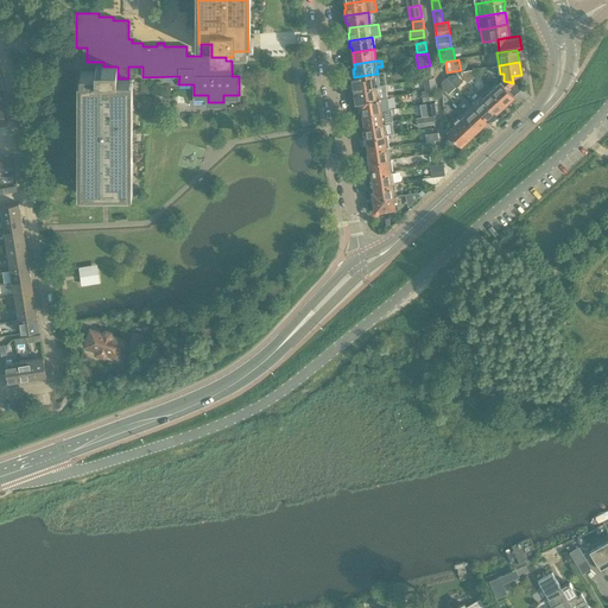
[(432,77),(430,65),(418,68),(419,80),(432,77)]
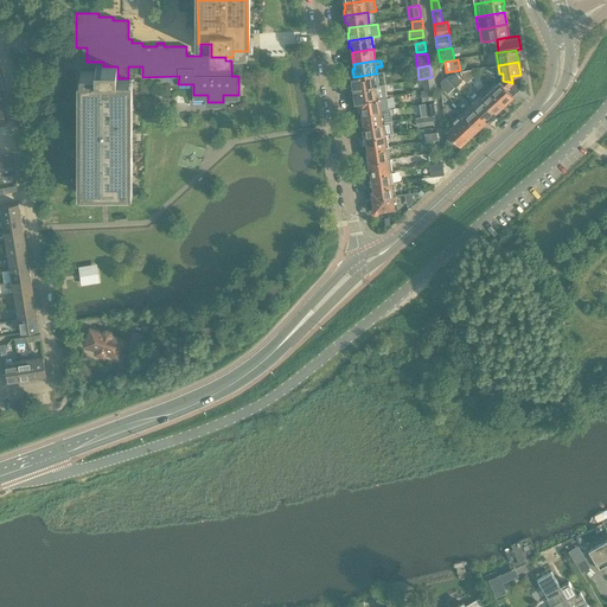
[(131,78),(128,78),(117,78),(117,66),(103,66),(100,66),(96,66),(96,71),(81,71),(81,193),(131,193),(131,78)]
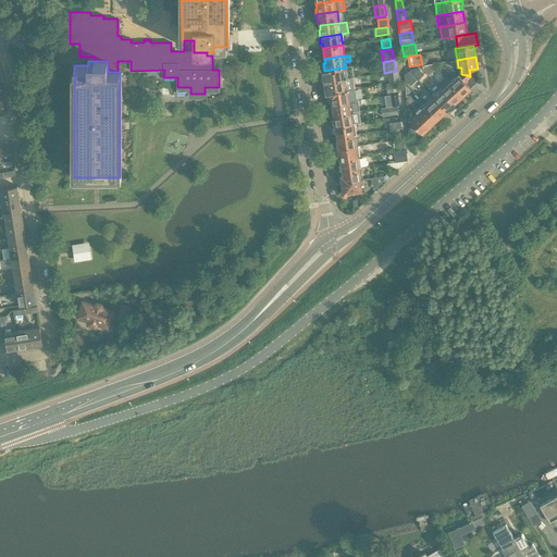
[(437,67),(434,63),(422,65),(423,67),(429,75),(437,67)]
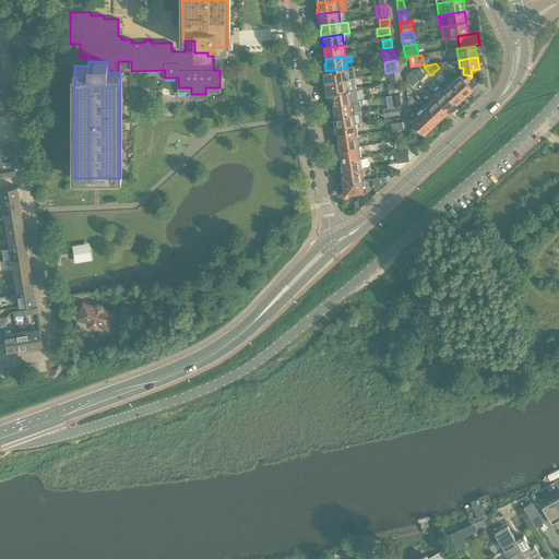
[(325,71),(323,71),(325,82),(346,79),(355,78),(353,67),(347,68),(345,68),(325,71)]
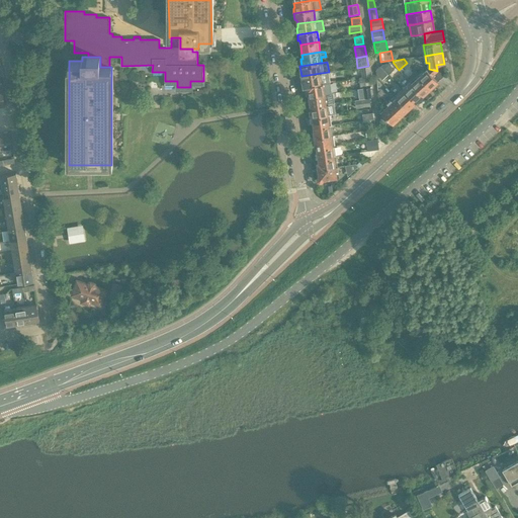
[(382,65),(380,67),(389,75),(395,69),(390,64),(382,65)]
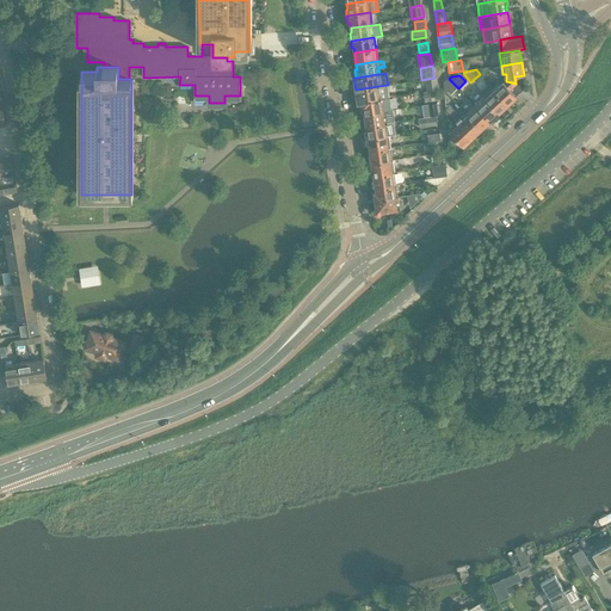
[(449,79),(444,84),(444,87),(451,94),(458,88),(449,79)]
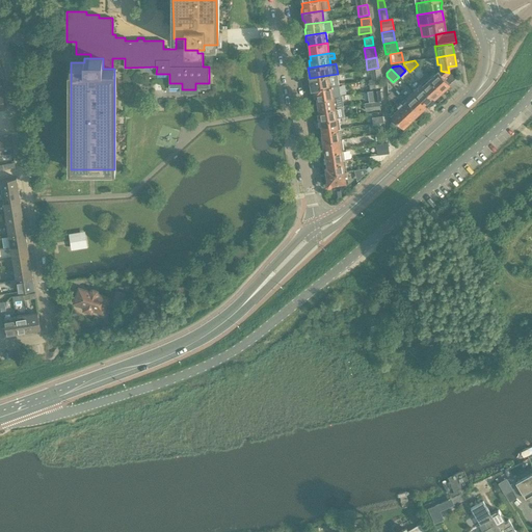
[(434,73),(429,78),(442,91),(456,78),(456,76),(449,73),(441,71),(436,75),(434,73)]
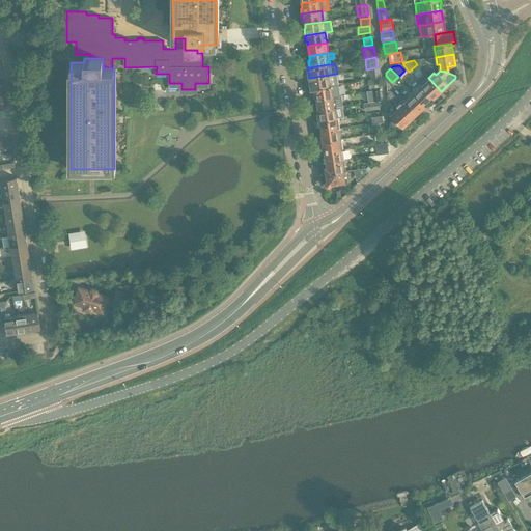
[(329,75),(309,78),(311,89),(312,88),(333,85),(338,85),(337,74),(329,75)]
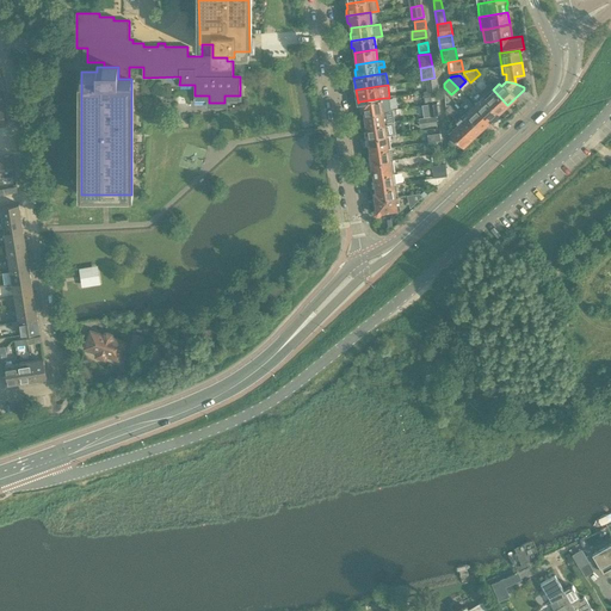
[(489,85),(480,93),(483,98),(499,113),(499,112),(501,112),(504,110),(504,109),(507,105),(493,90),(489,85)]
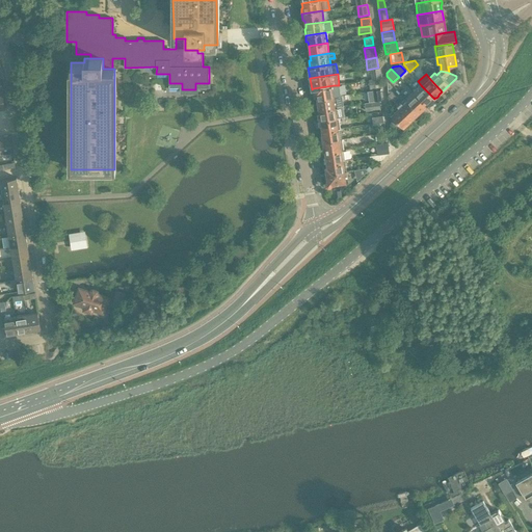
[(381,87),(379,79),(369,80),(370,89),(381,87)]
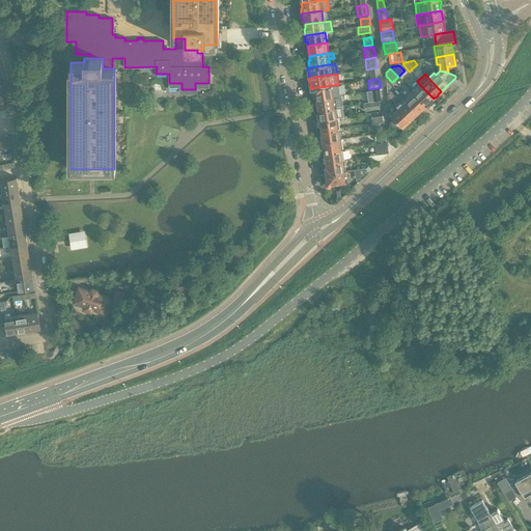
[(333,85),(312,88),(314,95),(315,95),(316,100),(334,96),(340,95),(338,85),(333,85)]
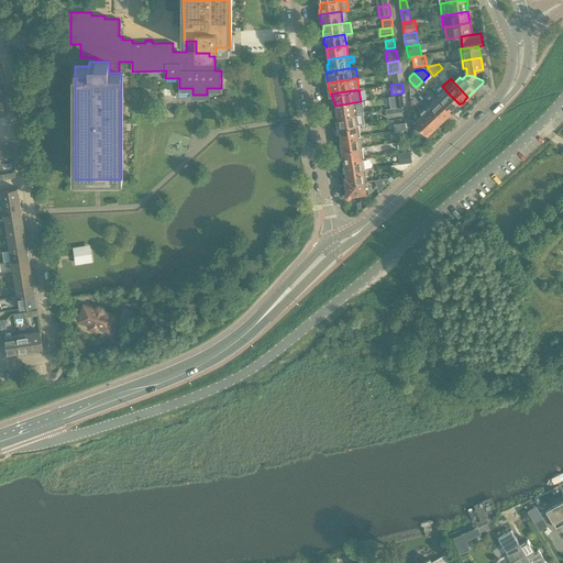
[(445,90),(438,98),(451,112),(454,109),(455,109),(457,107),(459,106),(460,105),(445,90)]
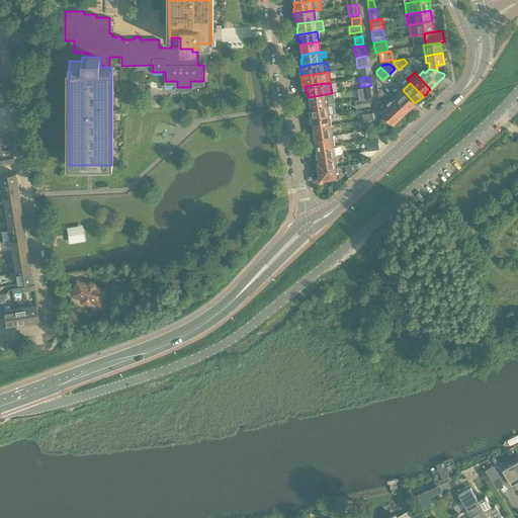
[(370,86),(357,88),(359,98),(371,97),(370,86)]
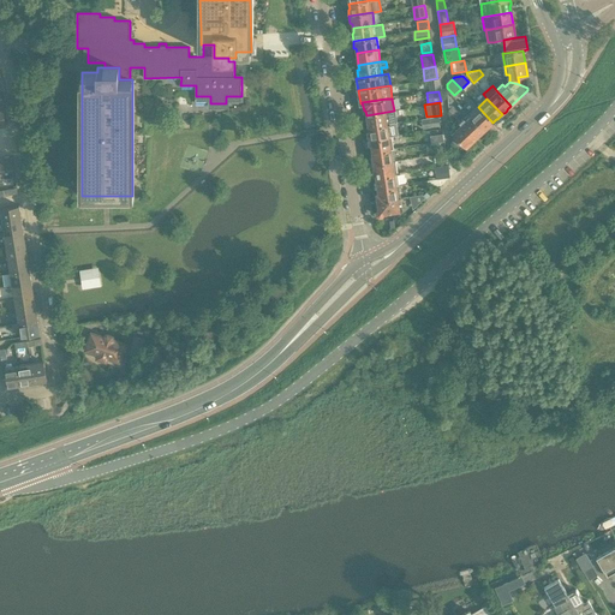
[(453,106),(448,106),(448,108),(455,117),(459,113),(453,106)]
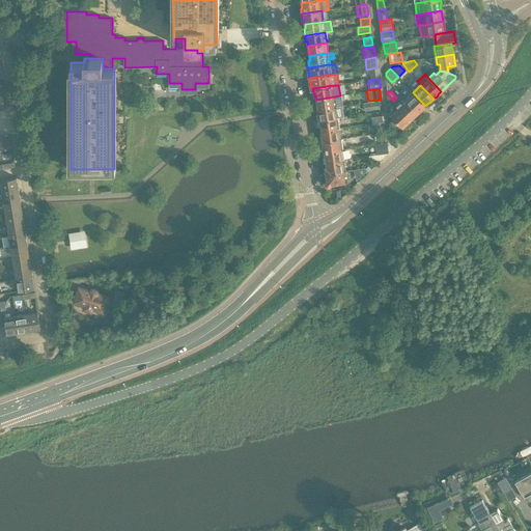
[(413,92),(406,100),(418,113),(419,112),(420,112),(422,110),(422,108),(425,106),(413,92)]
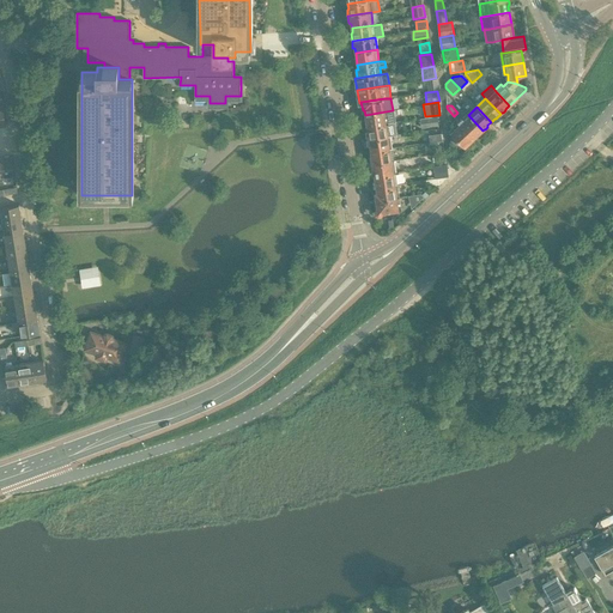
[(386,111),(365,115),(366,127),(388,123),(395,122),(394,110),(393,110),(386,111)]
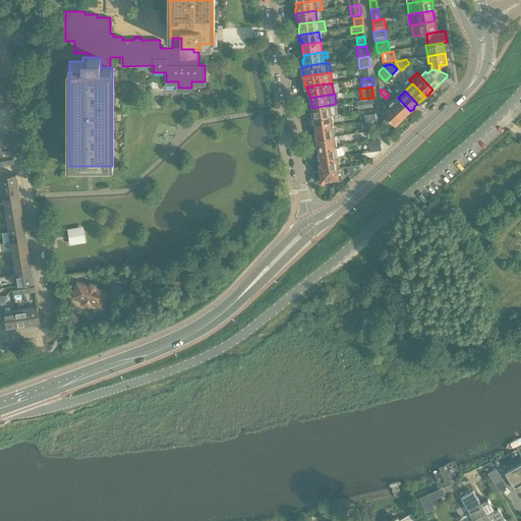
[(398,98),(390,105),(402,118),(405,115),(407,115),(409,113),(409,112),(410,111),(398,98)]
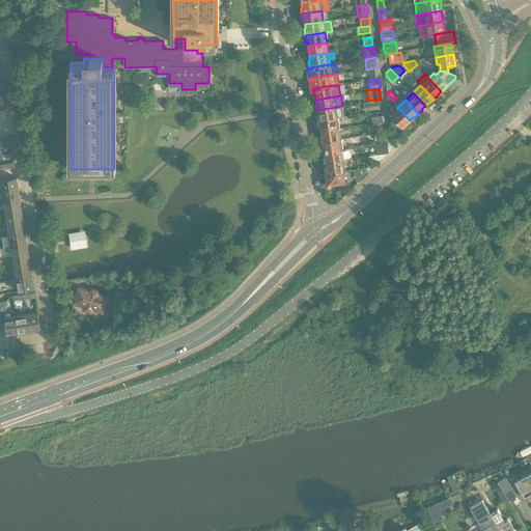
[(379,101),(364,103),(365,110),(380,108),(379,101)]
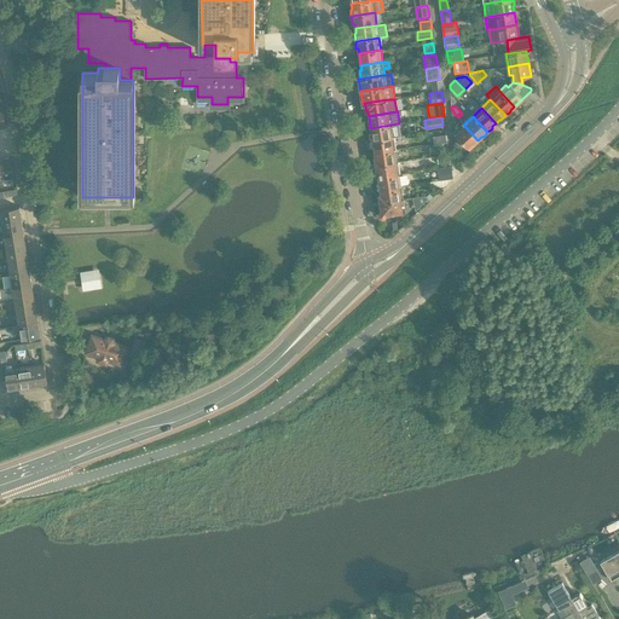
[(371,133),(369,134),(370,140),(394,137),(401,137),(399,123),(392,125),(370,128),(371,133)]
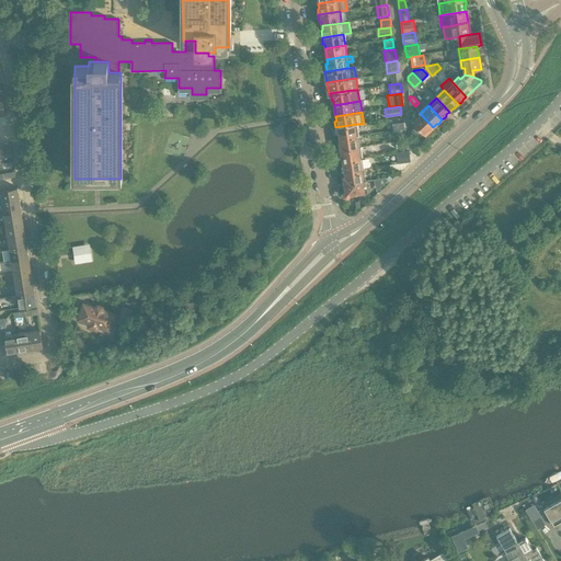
[(420,113),(412,121),(415,124),(413,126),(413,129),(418,134),(421,134),(423,133),(425,135),(433,127),(420,113)]
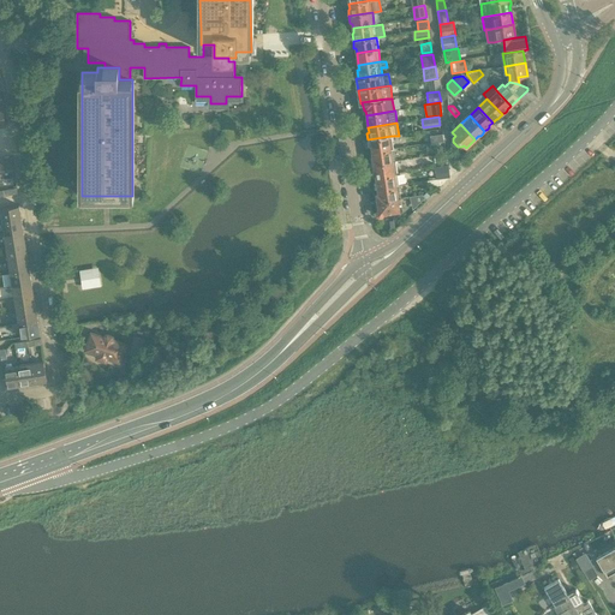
[(392,136),(368,139),(369,147),(371,148),(372,153),(393,149),(392,136)]
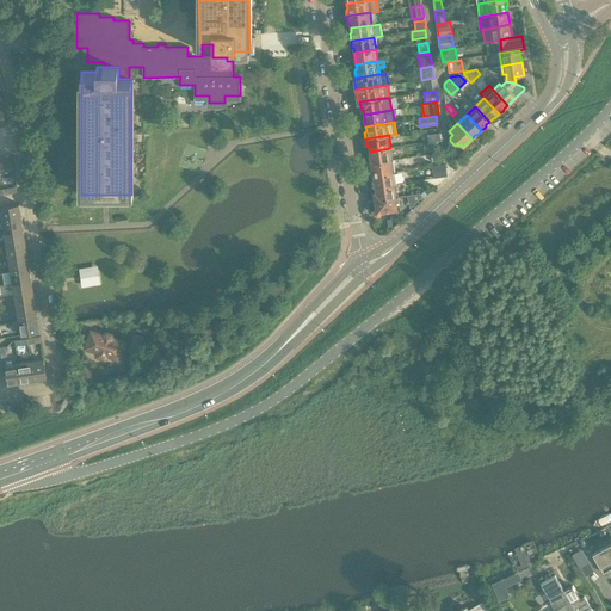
[(436,141),(424,142),(424,153),(437,152),(436,141)]
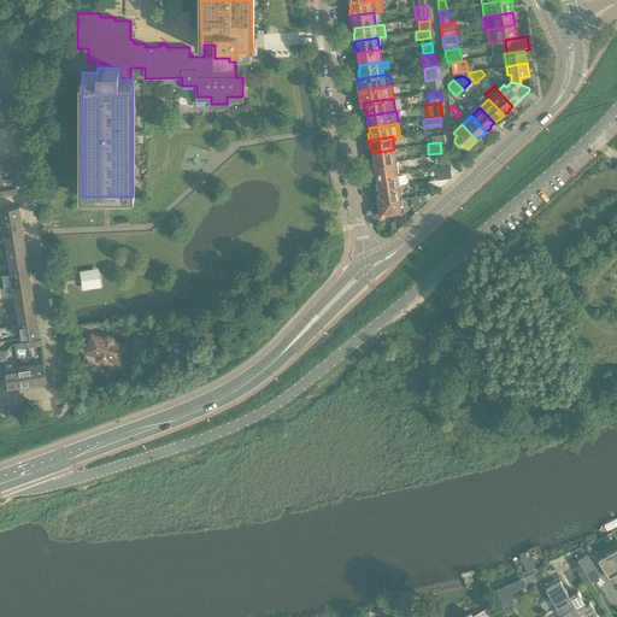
[(374,157),(372,158),(374,165),(397,162),(394,150),(374,153),(374,157)]
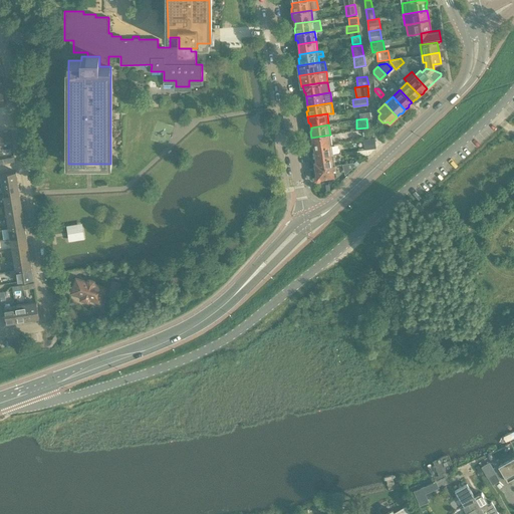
[(9,131),(0,132),(0,142),(1,149),(12,147),(9,131)]
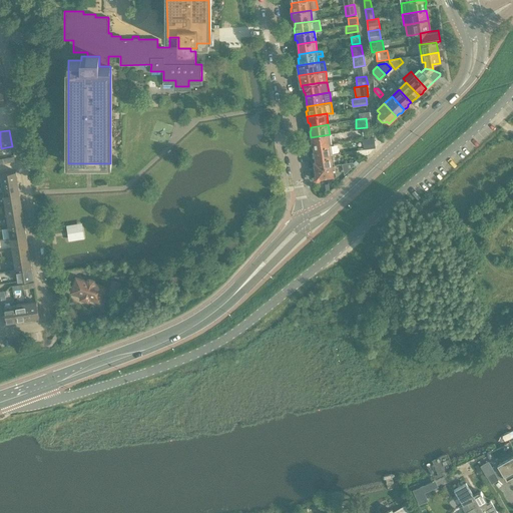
[(330,134),(311,137),(311,143),(313,143),(314,147),(331,144),(338,143),(336,133),(330,134)]
